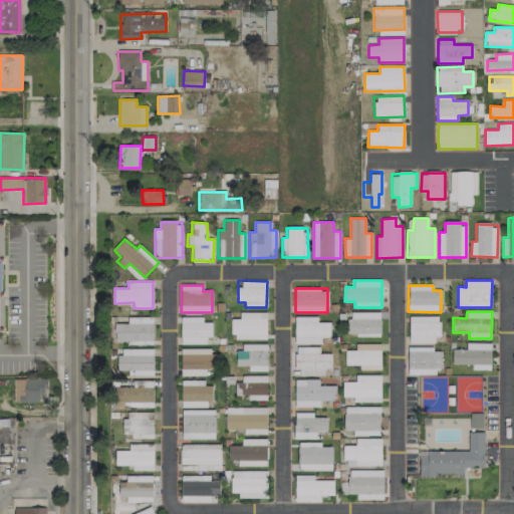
[(267,339),(267,312),(240,312),(240,319),(232,319),(232,339),(267,339)]
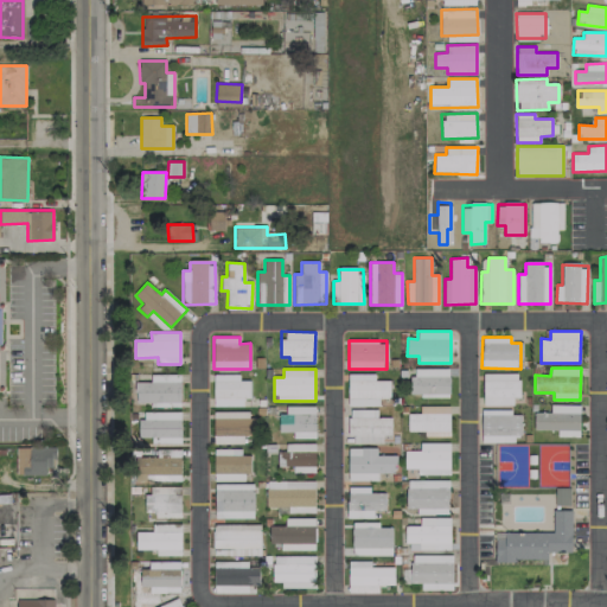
[(449,396),(449,369),(413,369),(411,396),(449,396)]
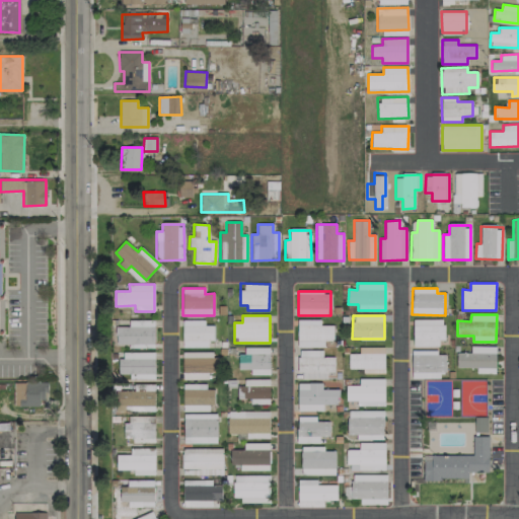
[(155,343),(154,319),(129,320),(130,326),(116,327),(117,345),(155,343)]
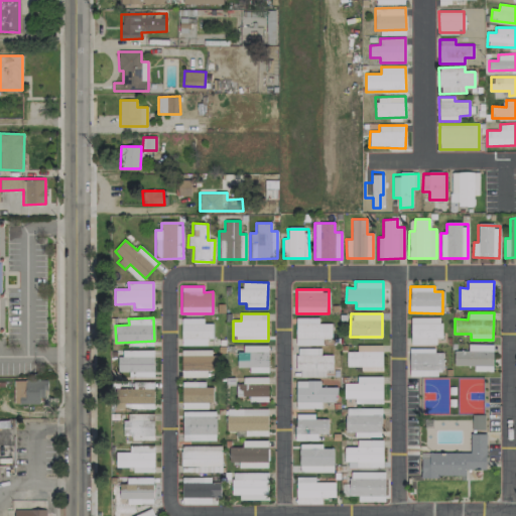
[(295,346),(323,345),(321,339),(332,339),(332,324),(318,324),(318,317),(295,318),(295,346)]
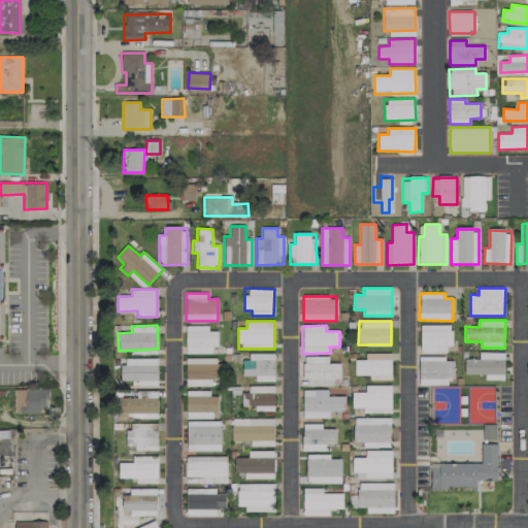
[(451,325),(421,325),(421,352),(450,353),(451,325)]
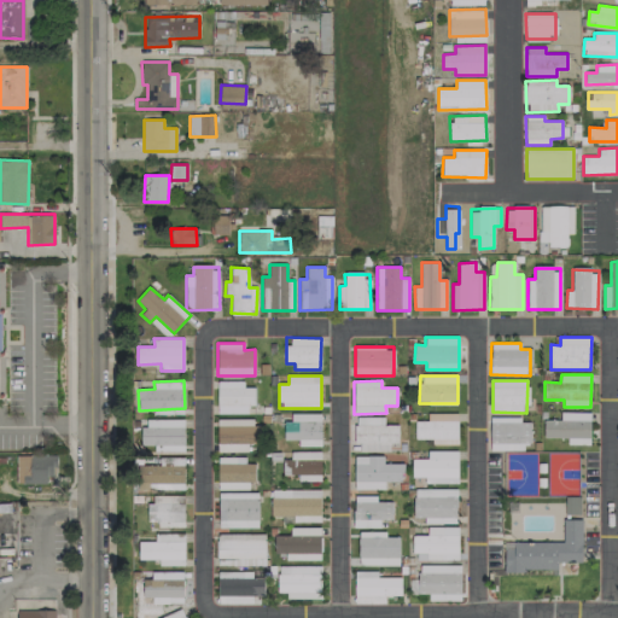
[(219,414),(252,413),(252,388),(244,388),(244,382),(217,382),(219,414)]
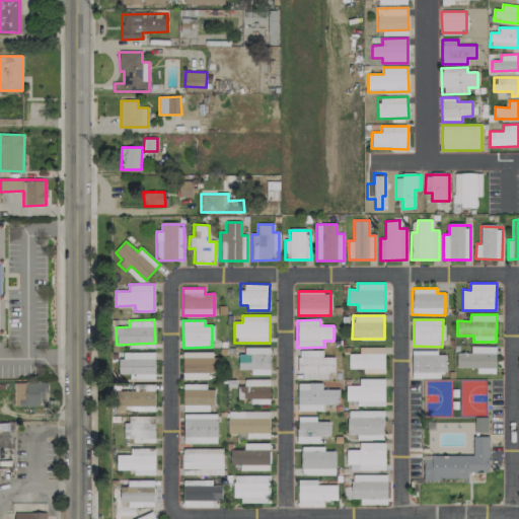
[(457,367),(477,367),(477,373),(496,373),(496,347),(470,346),(470,353),(457,353),(457,367)]
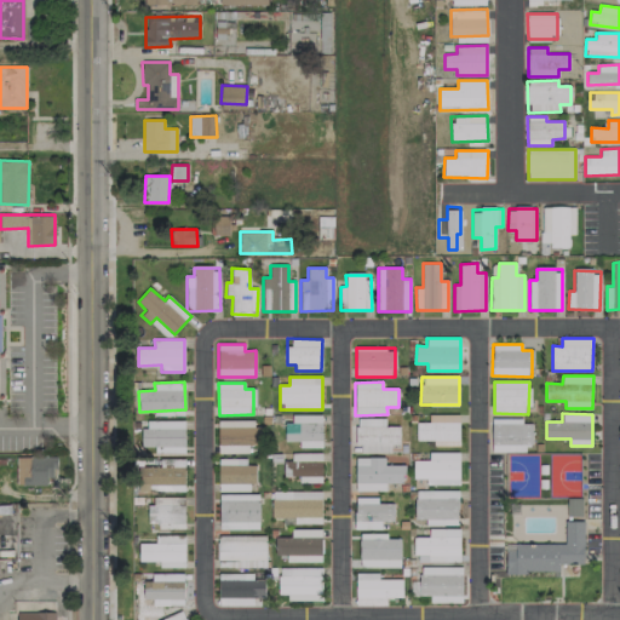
[(287,442),(299,442),(299,448),(322,447),(322,414),(287,415),(287,442)]
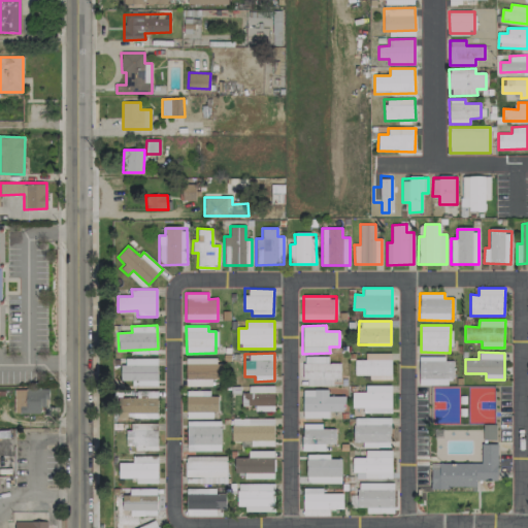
[(392,354),(365,353),(365,360),(355,359),(355,375),(391,375),(392,354)]
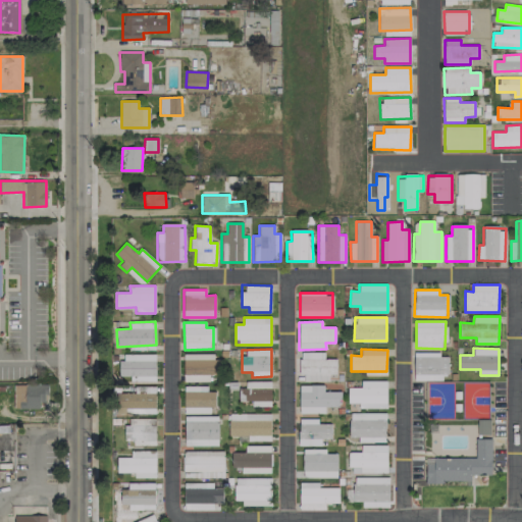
[(324,352),(301,353),(301,381),(328,381),(328,375),(336,375),(336,359),(324,359),(324,352)]
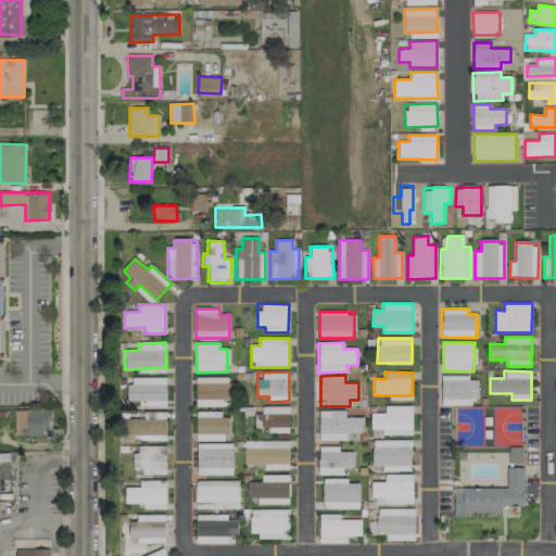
[(478,404),(477,380),(468,380),(468,375),(441,376),(441,405),(478,404)]
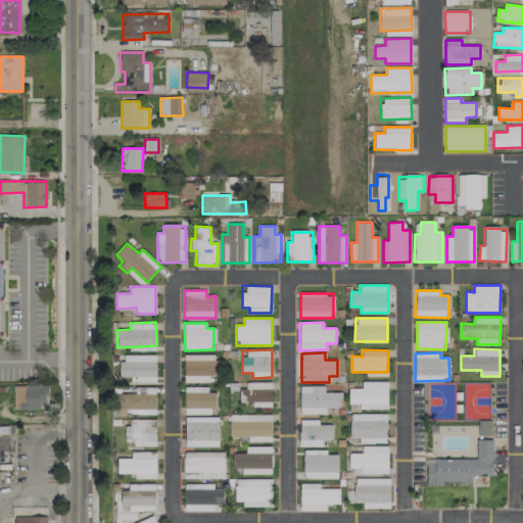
[(156,354),(121,355),(121,377),(131,377),(131,382),(156,382),(156,354)]
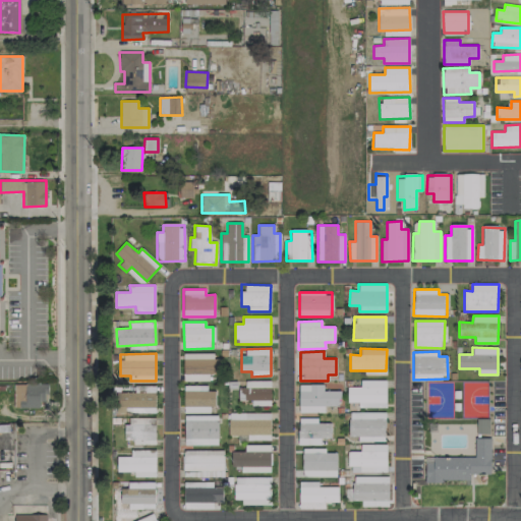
[(213,353),(183,354),(184,382),(213,381),(213,353)]
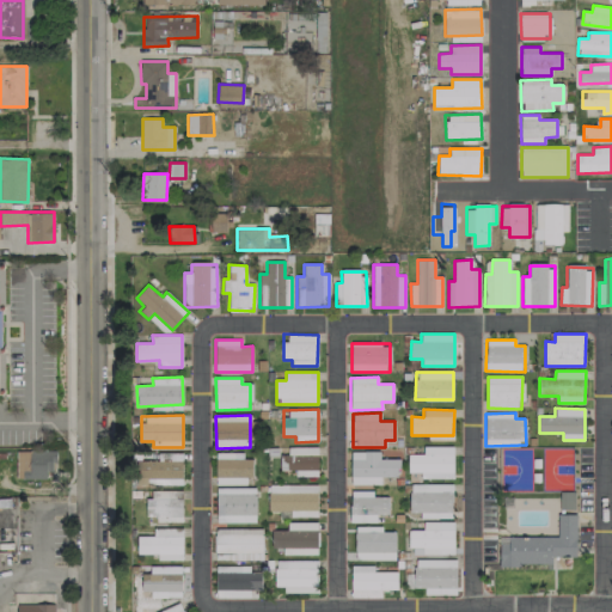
[(453,479),(454,447),(423,446),(423,454),(409,454),(409,472),(422,473),(421,478),(453,479)]
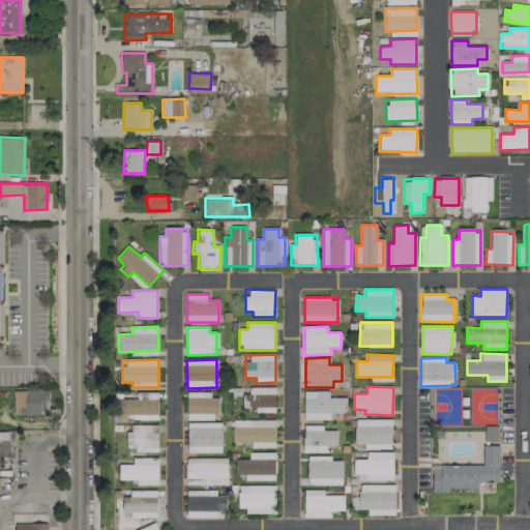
[(275,412),(275,387),(249,387),(249,394),(243,394),(243,408),(256,408),(256,412),(275,412)]
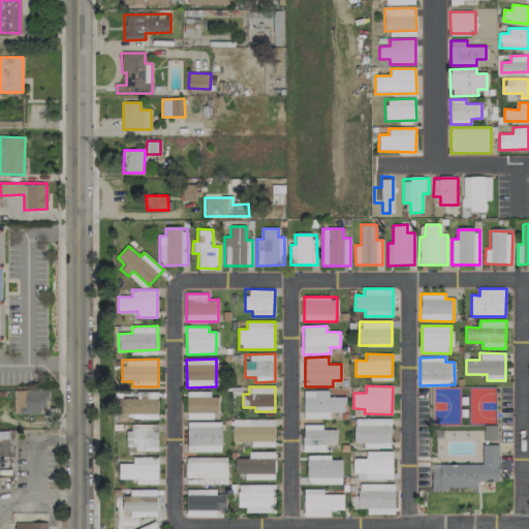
[(14,413),(40,413),(40,406),(48,406),(48,390),(24,390),(25,404),(14,404),(14,413)]
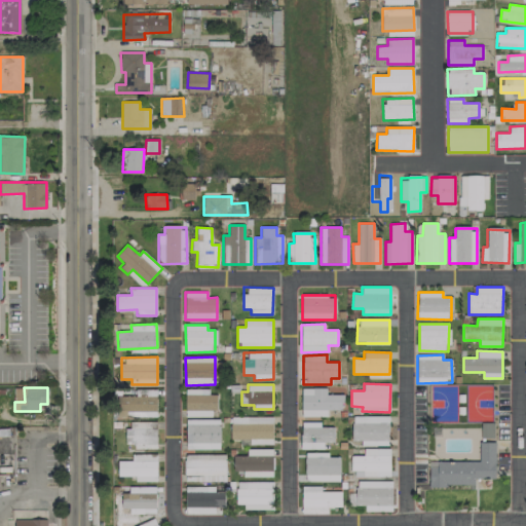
[(328,417),(328,410),(343,410),(343,395),(327,395),(327,388),(302,387),(302,416),(328,417)]
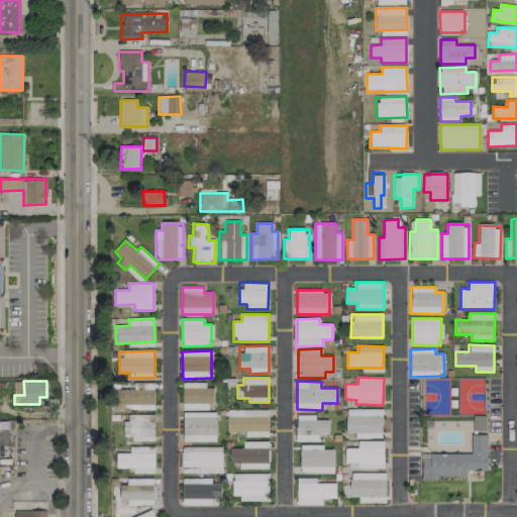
[(182,402),(213,403),(213,388),(206,388),(206,383),(183,383),(182,402)]
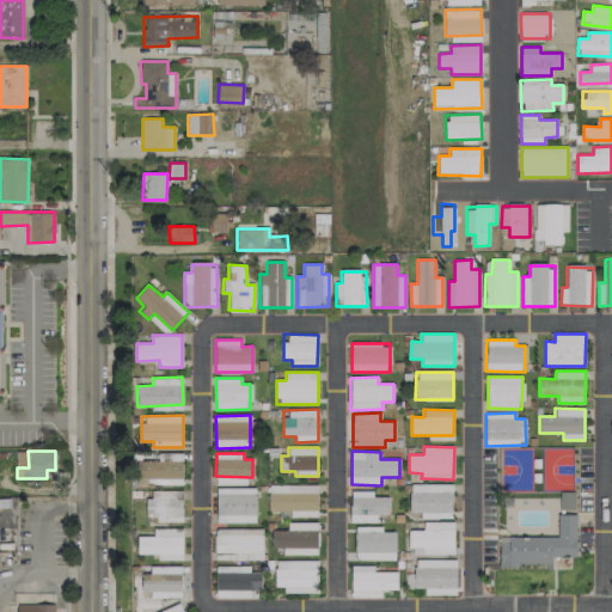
[(182,460),(132,461),(132,484),(183,484),(182,460)]
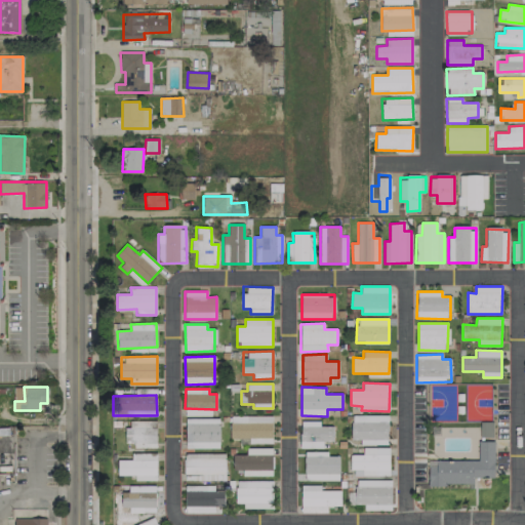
[(388,415),(352,416),(352,440),(361,440),(361,445),(389,444),(388,415)]
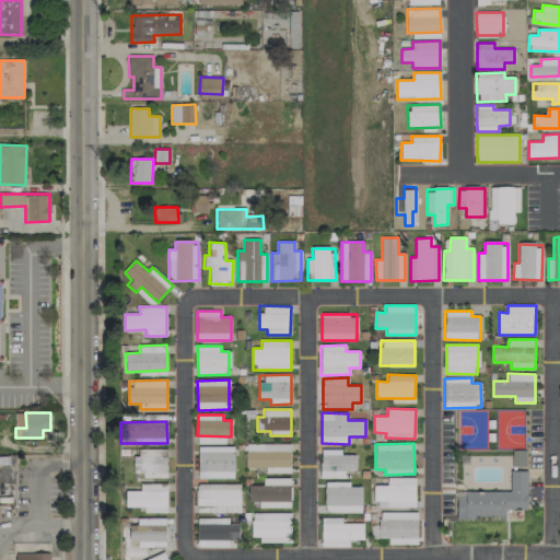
[(246,467),(266,468),(266,473),(291,474),(291,444),(246,444),(246,467)]
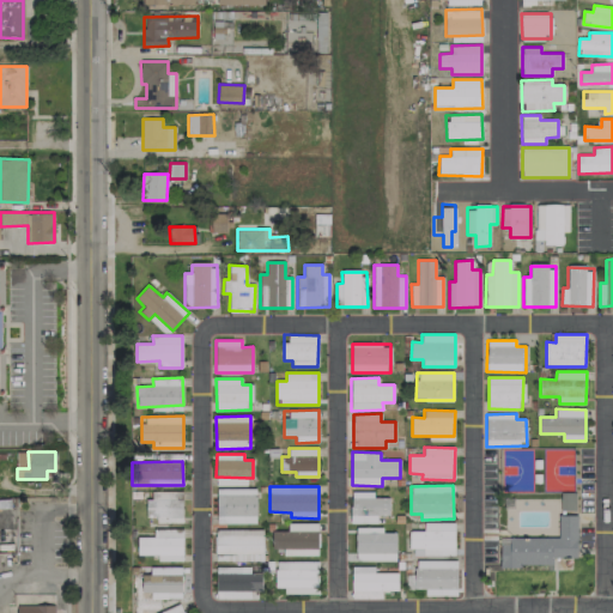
[(256,523),(256,490),(217,490),(217,523),(256,523)]
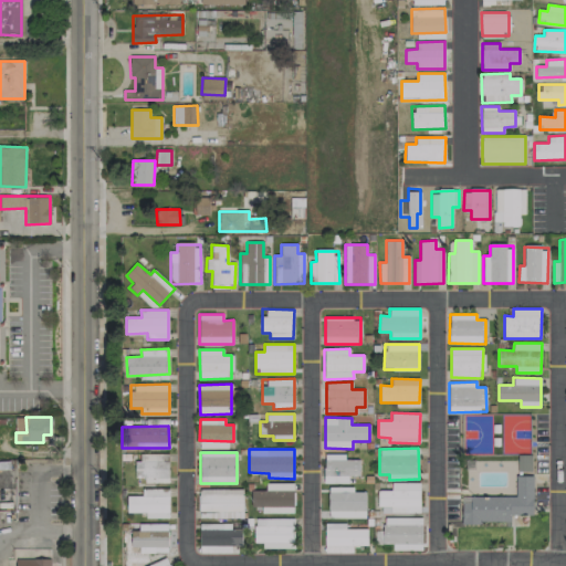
[(136,478),(145,478),(145,483),(160,483),(161,454),(137,454),(136,478)]
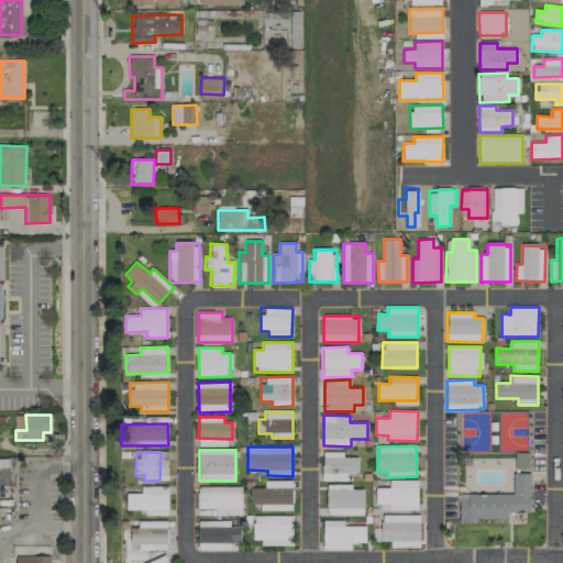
[(322,481),(346,481),(346,474),(357,474),(357,457),(343,457),(343,452),(322,452),(322,481)]
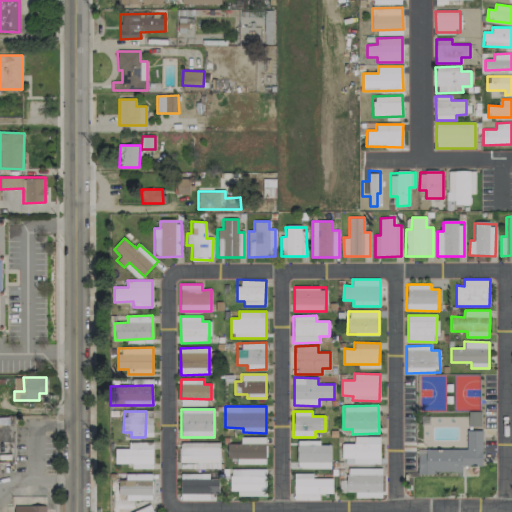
[(482,430),(467,430),(466,449),(418,449),(418,473),(462,473),(462,466),(482,466),(482,430)]
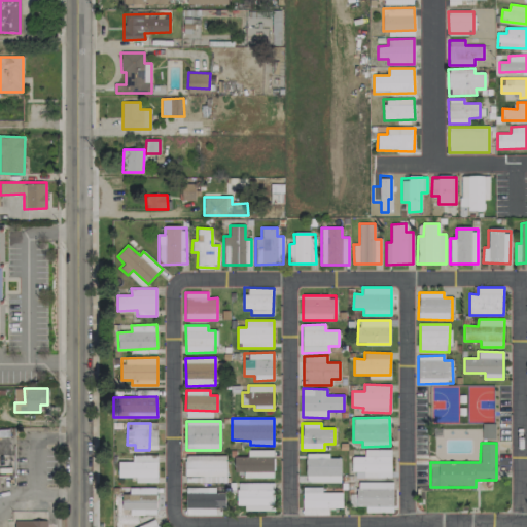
[(352,456),(351,472),(363,472),(363,477),(391,478),(391,450),(364,449),(364,457),(352,456)]
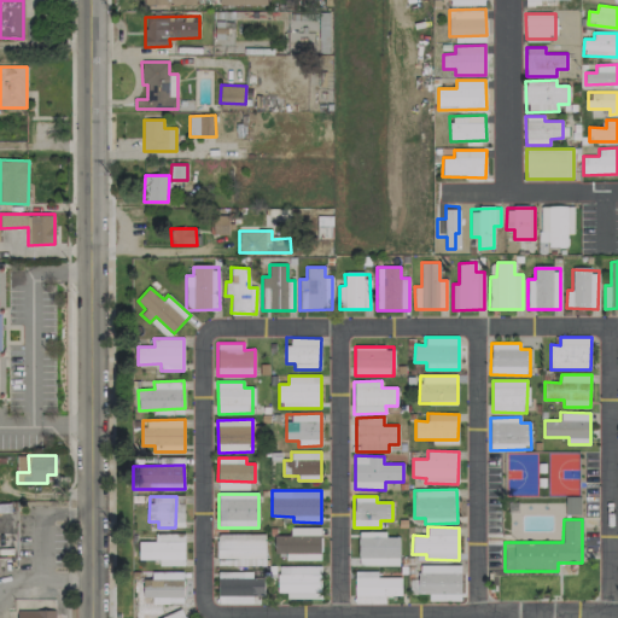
[(275,535),(275,554),(286,554),(286,560),(320,560),(321,528),(291,528),(291,535),(275,535)]
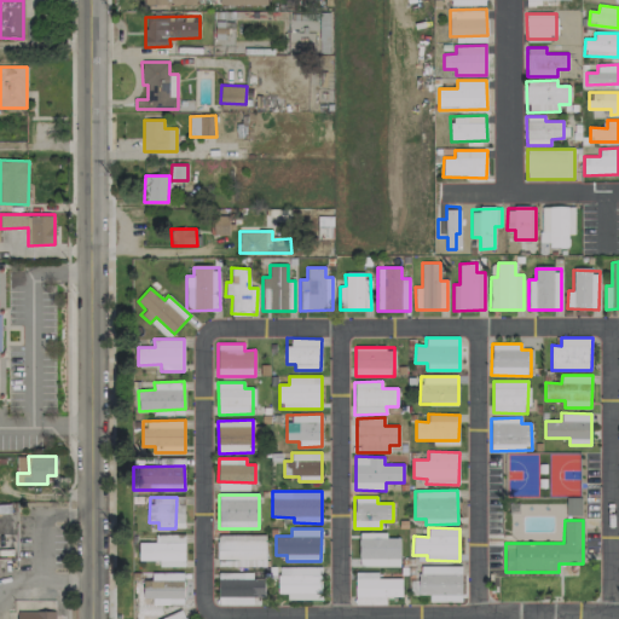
[(387,533),(360,532),(359,566),(399,567),(399,538),(387,538),(387,533)]
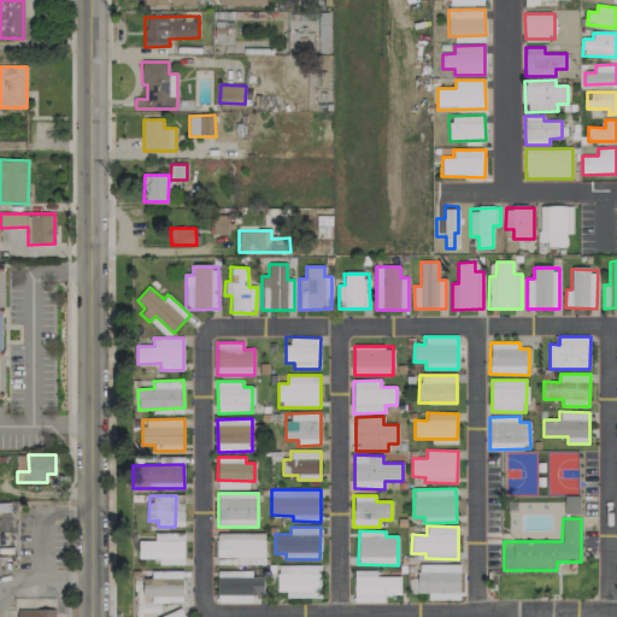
[(183,533),(154,533),(154,540),(137,541),(139,559),(158,558),(159,565),(184,564),(183,533)]
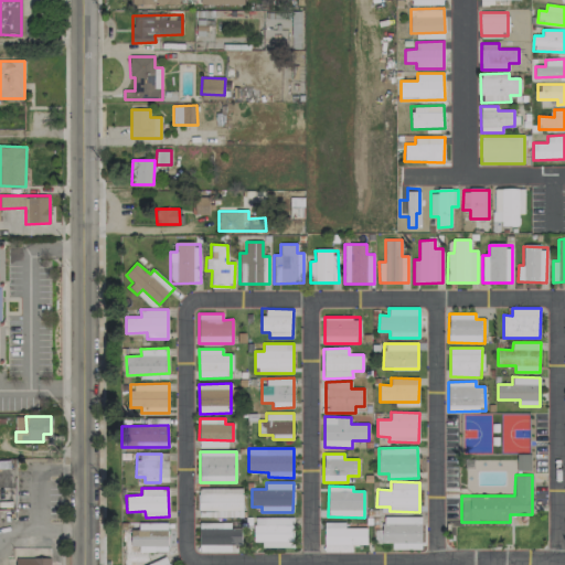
[(243,518),(243,489),(200,489),(200,518),(243,518)]
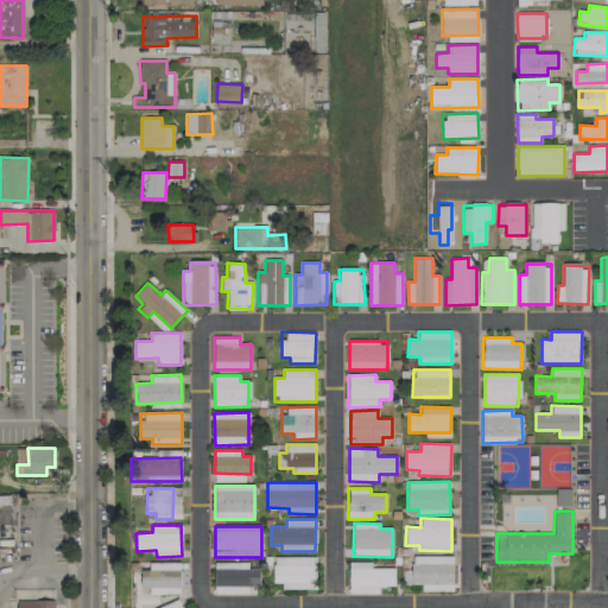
[(423,591),(454,590),(454,556),(411,556),(412,584),(422,584),(423,591)]
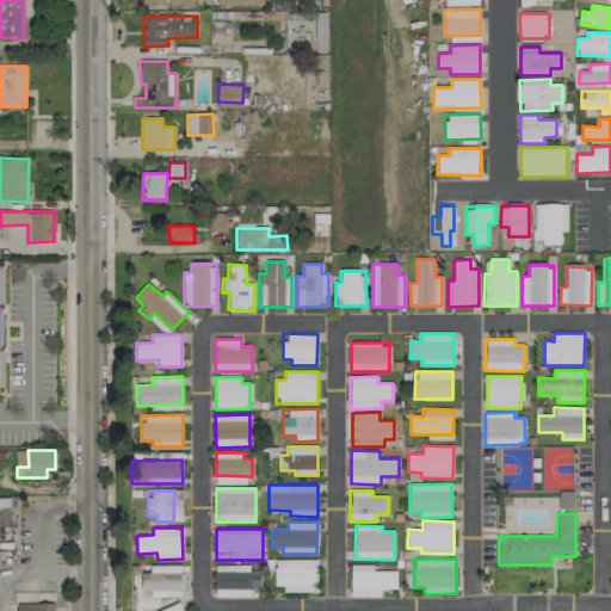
[(318,560),(276,560),(275,591),(318,591),(318,560)]
